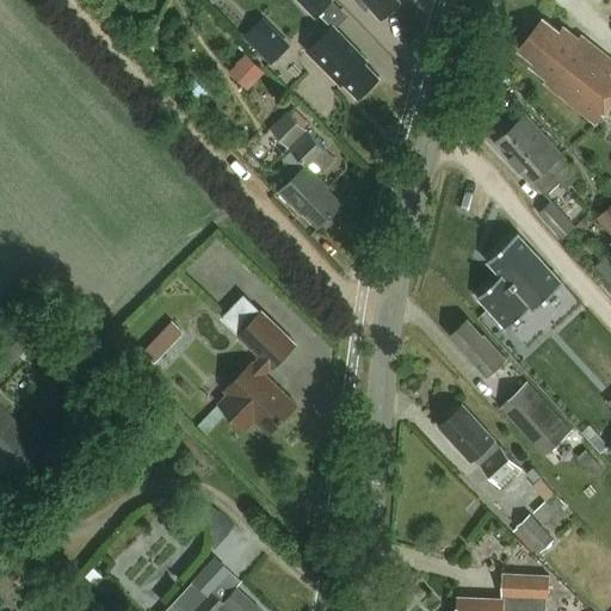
[(396,8),(396,4),(399,2),(396,0),(357,0),(366,10),(370,6),(382,18),(388,13),(392,13),(396,8)]
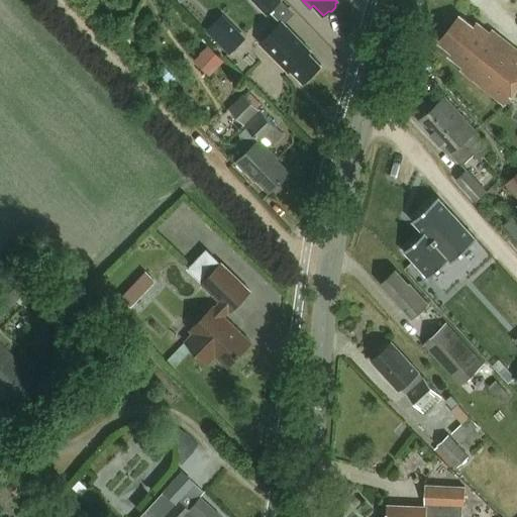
[(504,104),(516,88),(516,50),(492,31),(490,33),(477,23),(474,27),(459,16),(438,42),(451,53),(448,57),(463,69),(461,71),(504,104)]
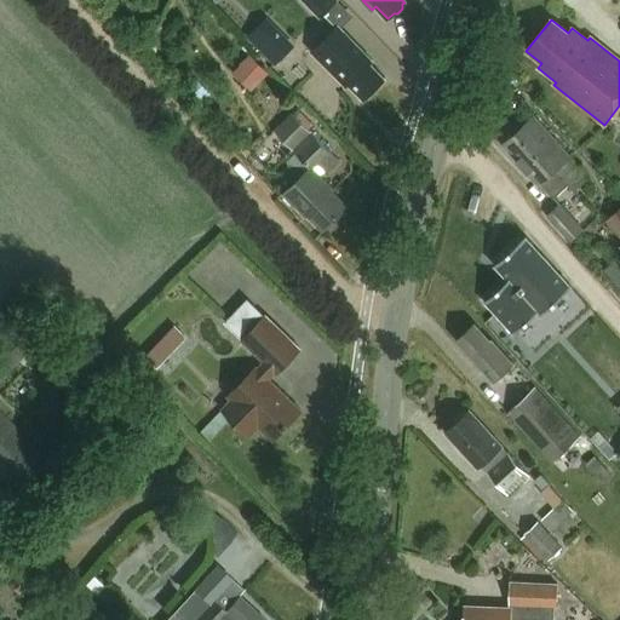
[(273,27),(256,44),(274,63),(292,46),(273,27)]
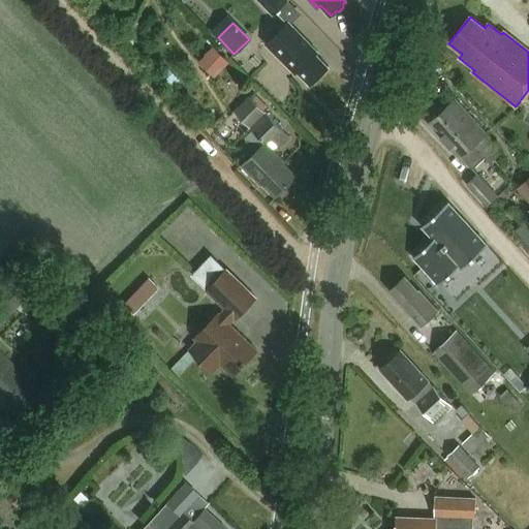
[(288,23),(267,43),(297,73),(298,71),(311,85),(329,67),(315,55),(318,53),(288,23)]
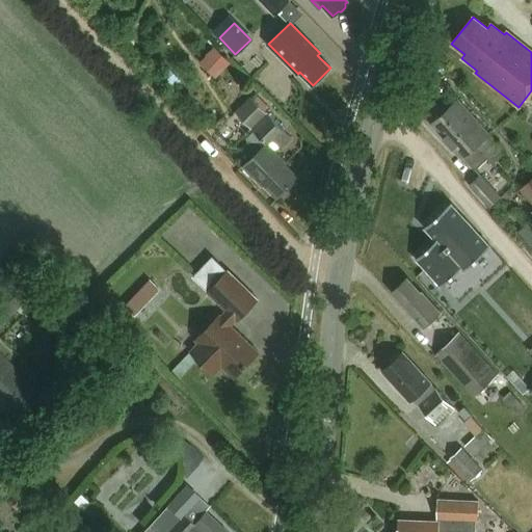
[(253,99),(236,114),(266,143),(244,165),(264,186),(266,184),(280,197),(282,195),(284,197),(288,197),(292,193),(293,189),(291,187),(298,179),(284,164),(286,162),(274,151),(278,145),(282,150),(292,139),(253,99)]
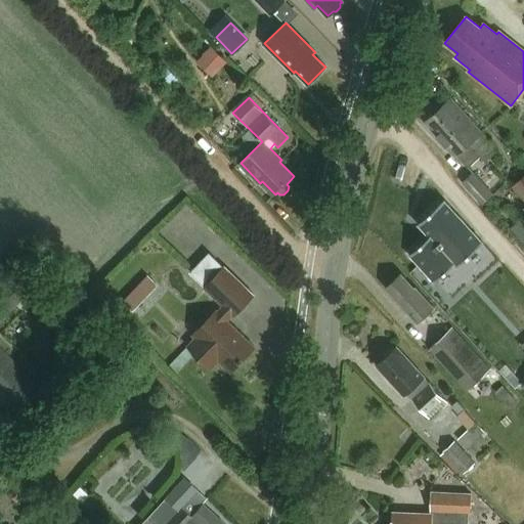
[(437,112),(479,159),(492,146),(480,133),(481,132),(451,99),(437,112)]
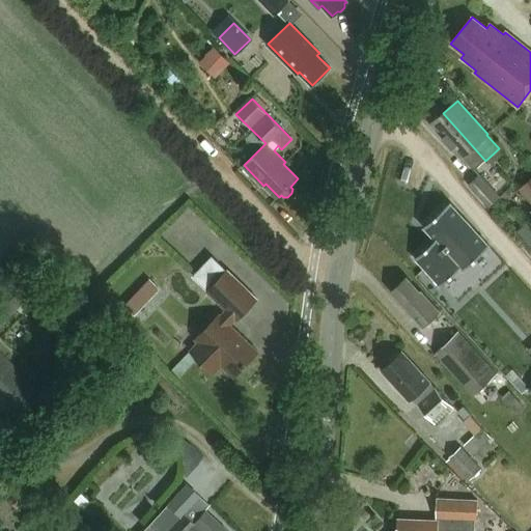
[(474,170),(485,161),(443,113),(430,124),(460,158),(462,157),(474,170)]
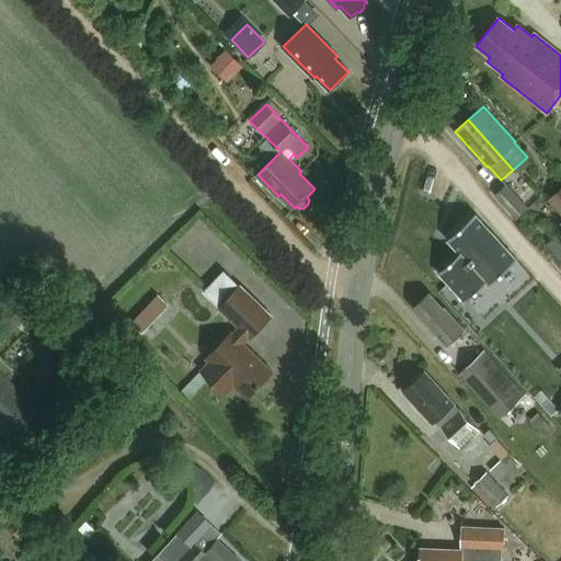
[(529,207),(512,186),(499,197),(516,218),(529,207)]
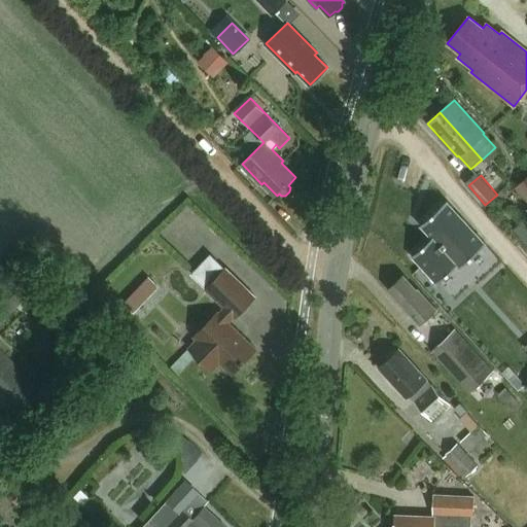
[(526,178),(516,189),(526,202),(526,178)]
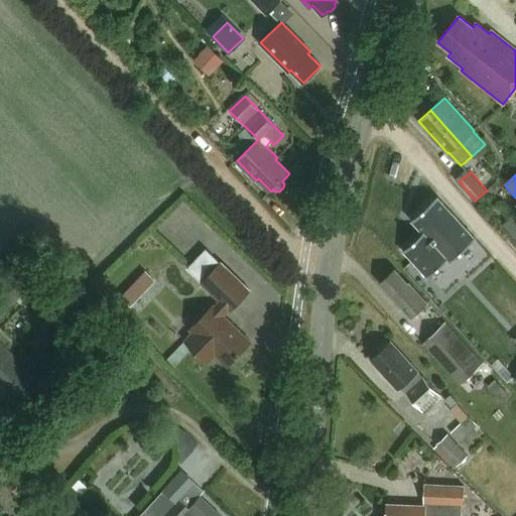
[(438,195),(413,218),(429,236),(410,253),(431,277),(450,260),(454,263),(479,240),(438,195)]
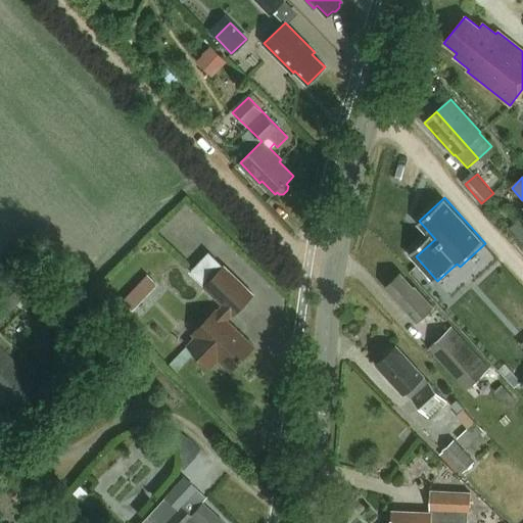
[(190,271),(205,286),(204,287),(222,304),(218,310),(217,308),(192,334),(195,337),(187,345),(210,368),(219,360),(231,372),(254,347),(226,320),(232,314),(234,316),(253,295),(224,267),(209,252),(190,271)]
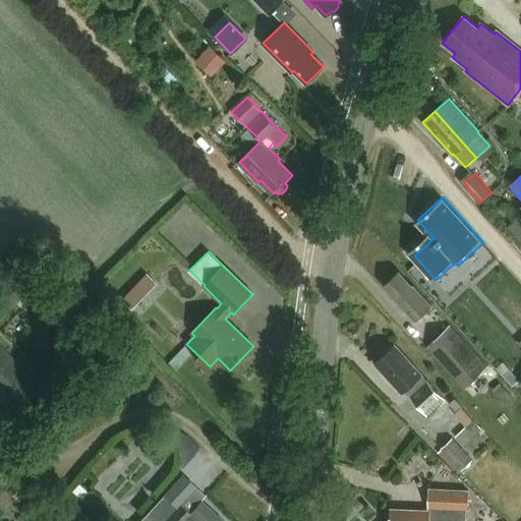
[(415,320),(431,305),(414,286),(412,287),(399,273),(385,286),(415,320)]
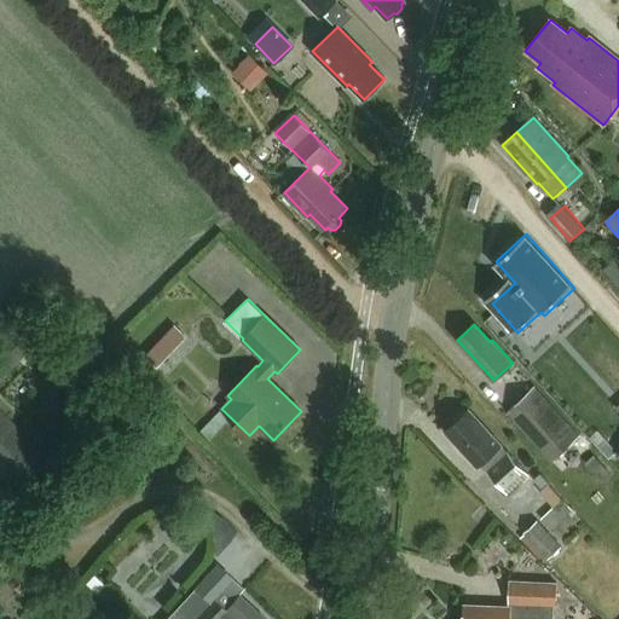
[(0,340),(0,379),(24,353),(5,335),(0,340)]
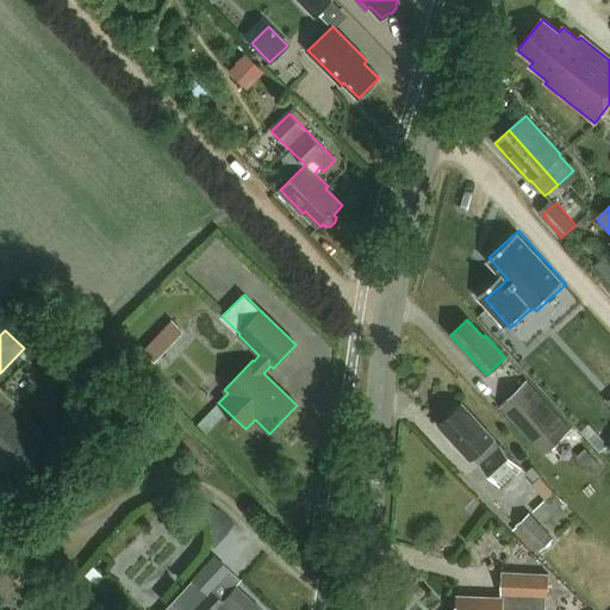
[(568,429),(526,381),(497,408),(540,455),(568,429)]
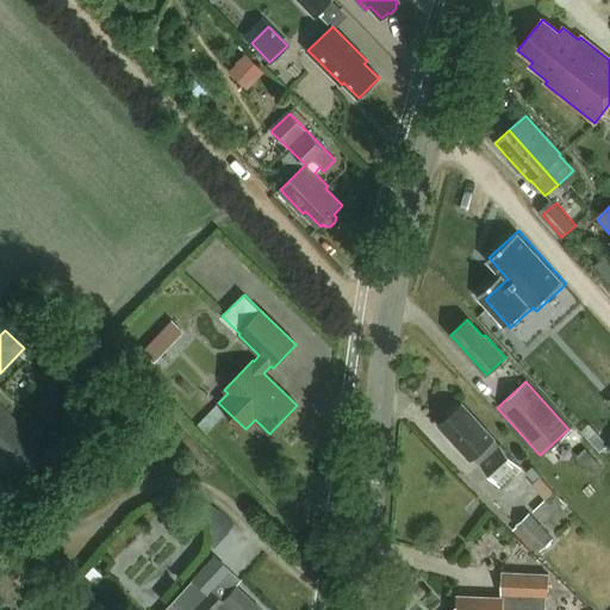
[(500,487),(521,468),(493,439),(495,439),(462,404),(439,425),(471,460),(472,458),(500,487)]
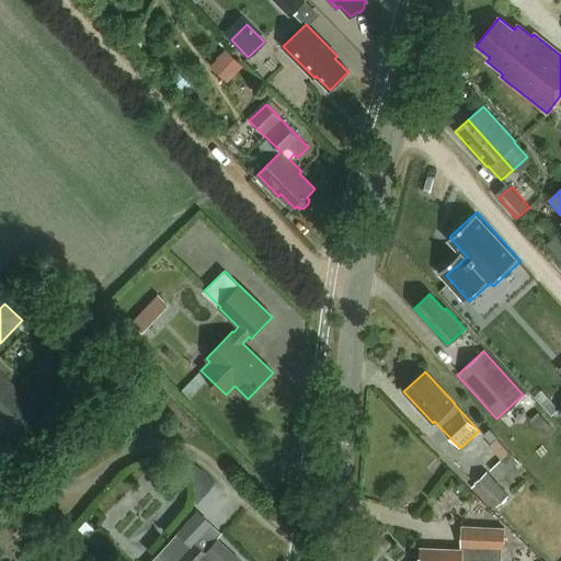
[(0,425),(13,438),(19,433),(23,437),(37,423),(33,419),(38,412),(0,373),(0,425)]
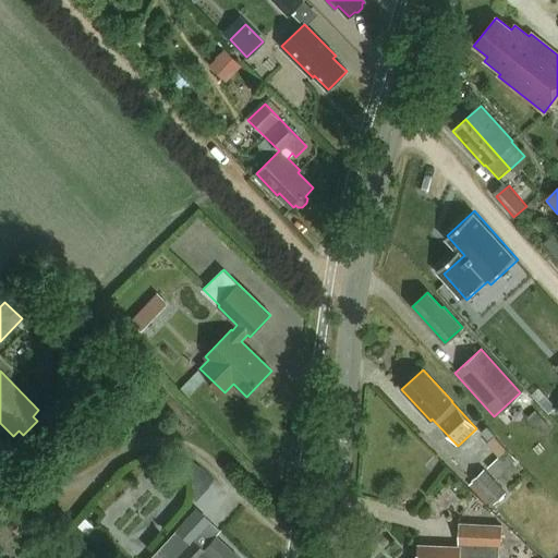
[(504,494),(499,488),(483,470),(470,482),(492,506),(504,494)]
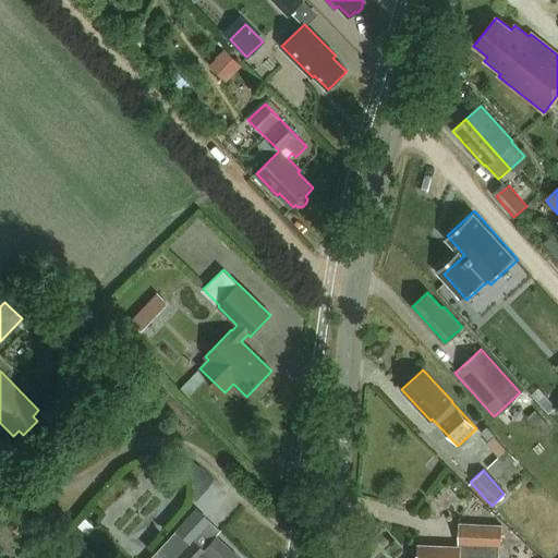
[(16,533),(28,521),(17,510),(5,523),(16,533)]
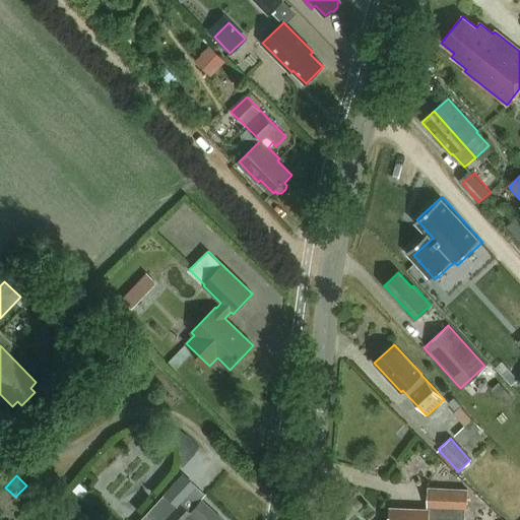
[(389,519),(463,519),(464,509),(466,509),(467,490),(429,489),(428,509),(390,508),(389,519)]
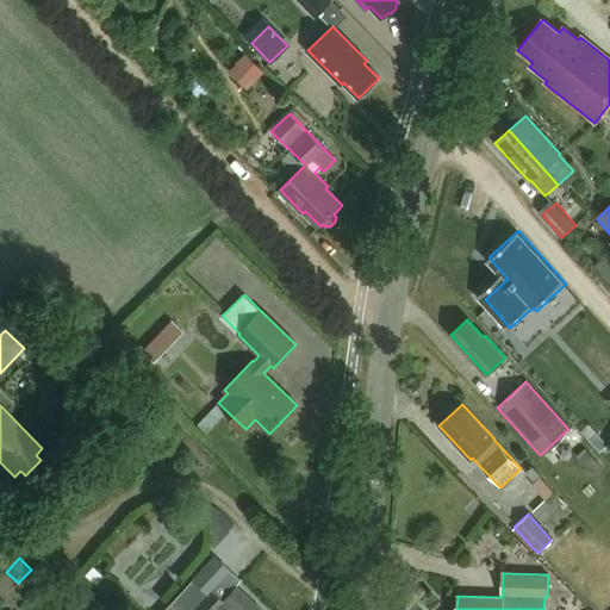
[(260,609),(235,586),(221,601),(209,590),(205,593),(190,579),(162,609),(260,609)]
